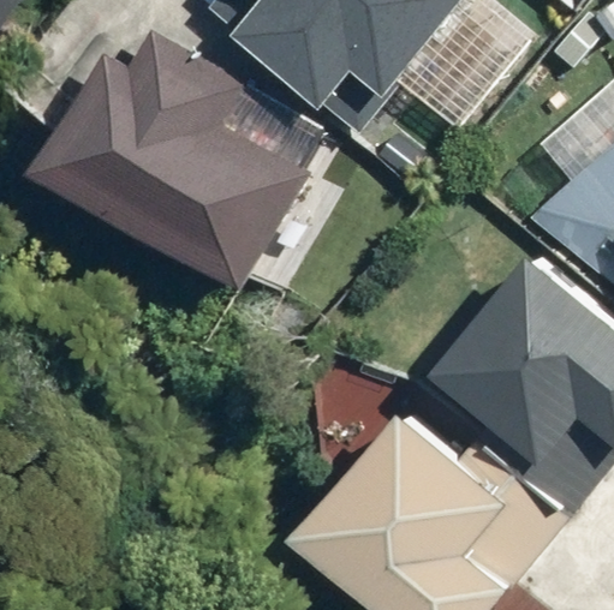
[(0,19),(16,0),(0,0),(0,19)]
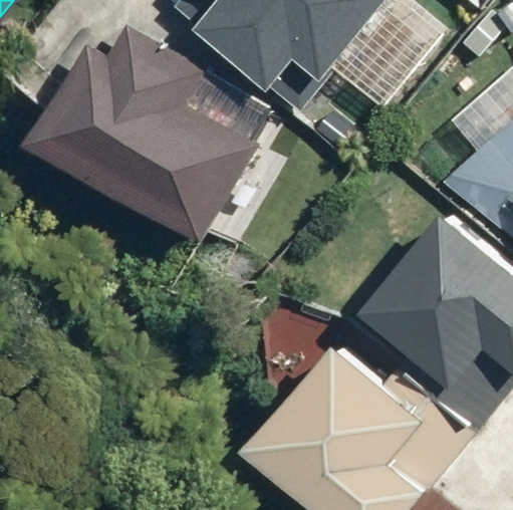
[(179,0),(176,3),(199,23),(192,31),(265,94),(294,61),(318,82),(391,0),(179,0)]
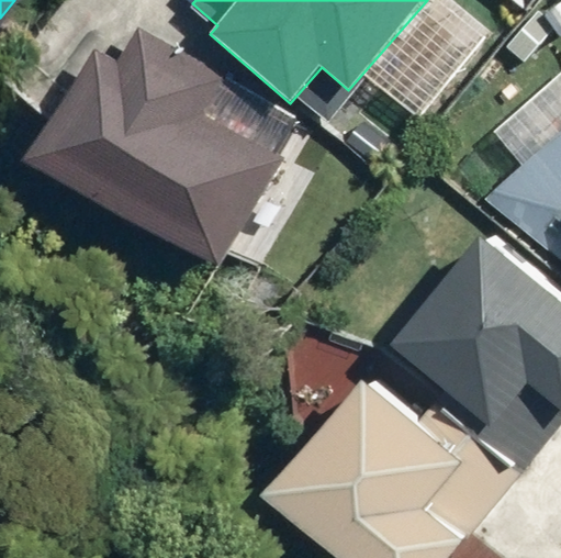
[(92,40),(21,160),(217,275),(284,159),(208,115),(228,79),(137,26),(120,56),(92,40)]
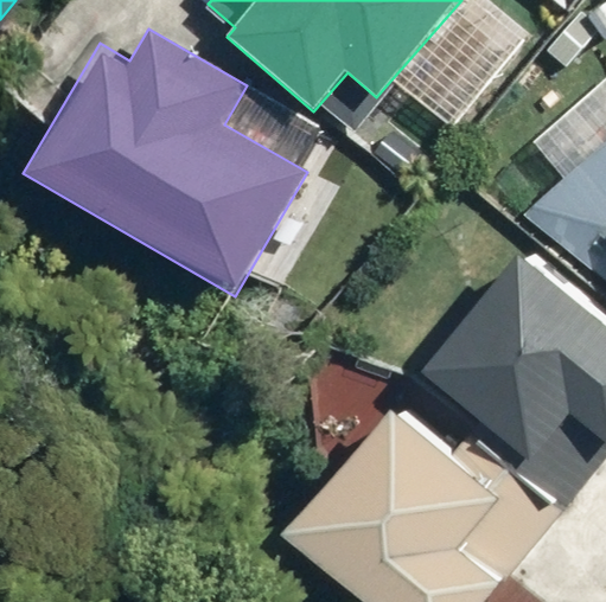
[(605,139),(524,212),(605,276),(605,139)]
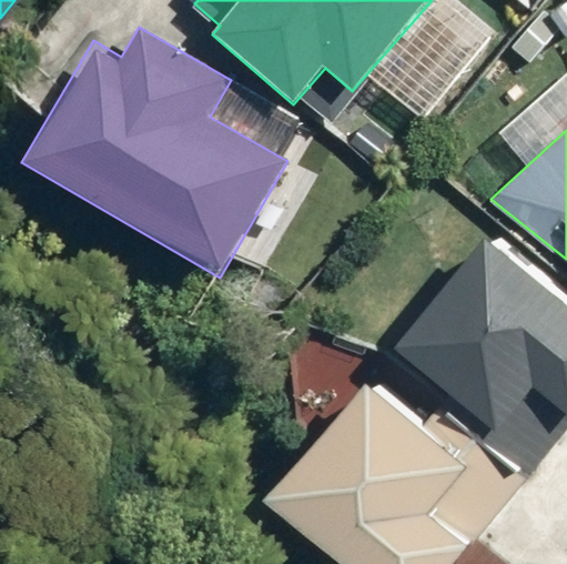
[(365,381),(264,504),(337,563),(453,563),(566,424),(566,304),(483,237),(393,346),(449,392),(421,426),(365,381)]
